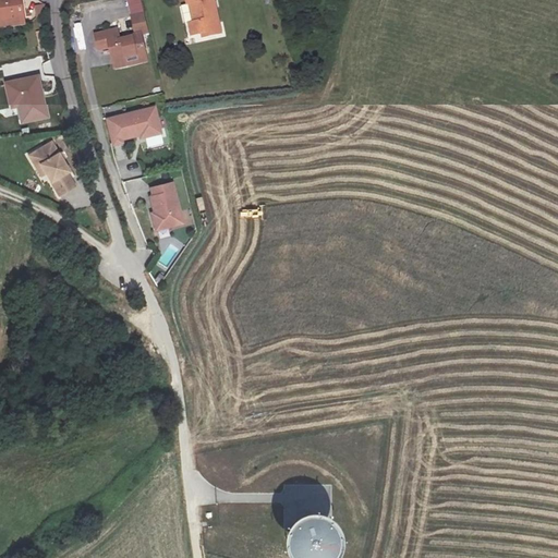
[(20,10),(17,0),(0,0),(0,25),(24,24),(22,10),(20,10)]
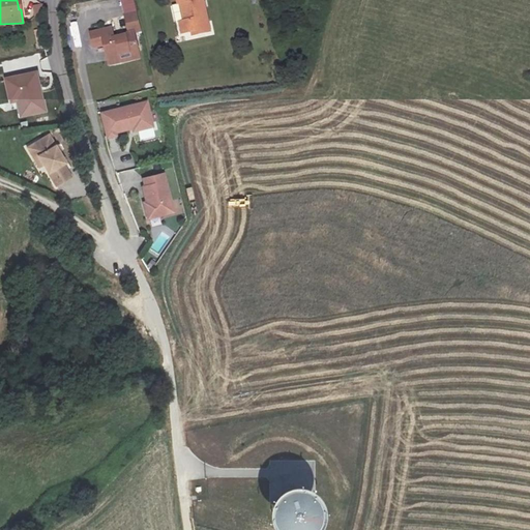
[(207,20),(202,0),(175,0),(177,4),(180,3),(183,19),(176,21),(179,31),(188,29),(190,34),(204,31),(202,21),(207,20)]
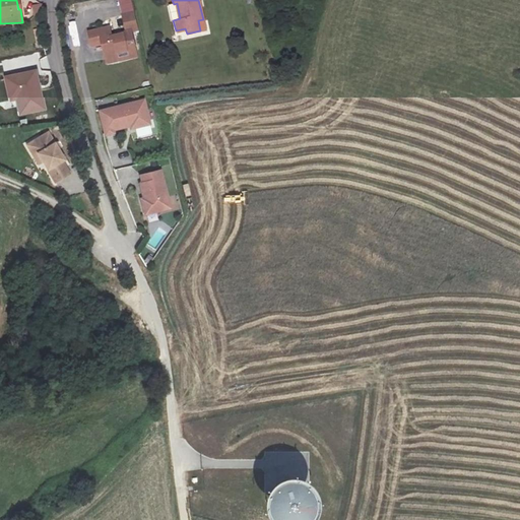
[(174,4),(167,5),(171,20),(173,20),(180,18),(177,3),(174,4)]
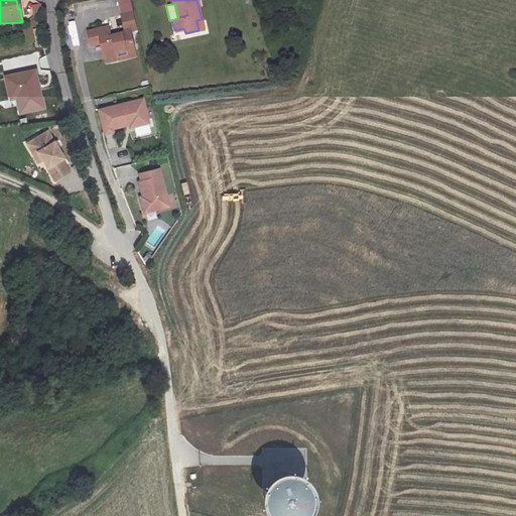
[(41,4),(32,4),(32,16),(42,16),(41,4)]
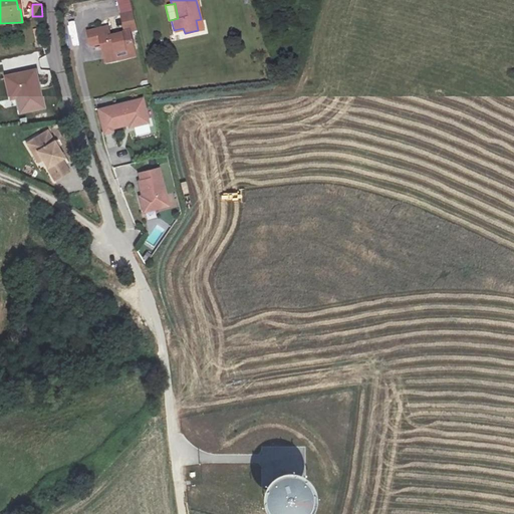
[(103,62),(116,59),(115,54),(133,50),(129,33),(137,31),(132,12),(120,15),(124,33),(110,37),(108,27),(86,32),(89,47),(99,45),(103,62)]
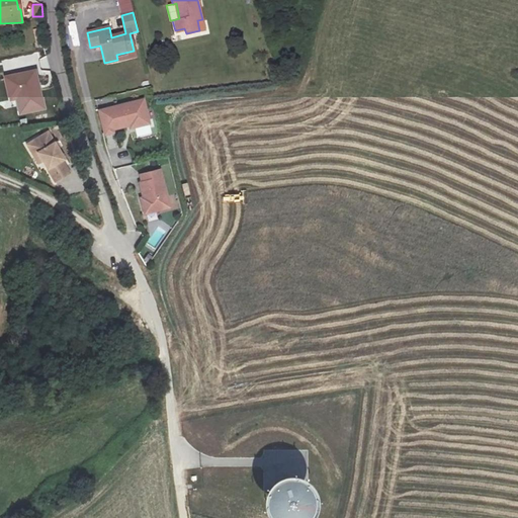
[(135,56),(134,51),(116,55),(117,60),(135,56)]
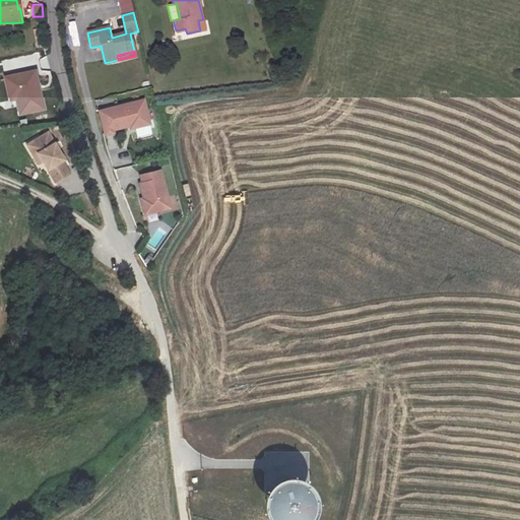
[(8,72),(23,70),(22,69),(39,66),(38,54),(21,56),(21,58),(7,60),(8,72)]
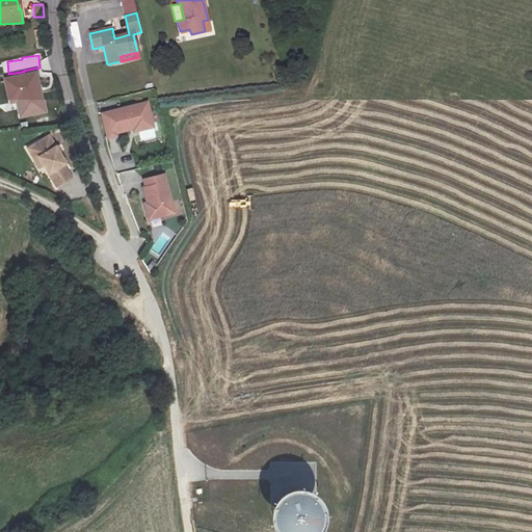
[(37,73),(5,80),(8,94),(15,92),(17,102),(20,116),(45,111),(37,73)]
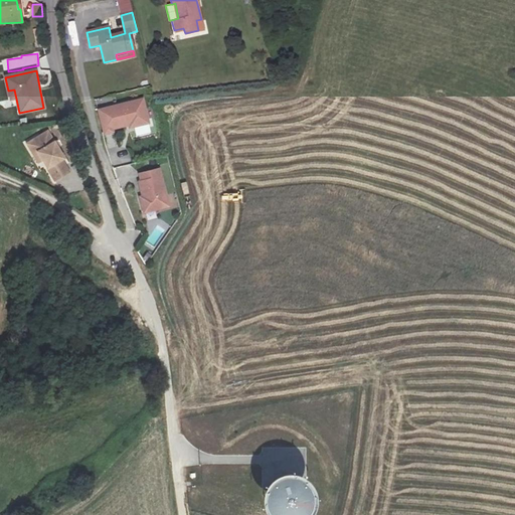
[(142,97),(98,108),(104,131),(112,129),(111,126),(132,121),(133,124),(148,121),(142,97)]
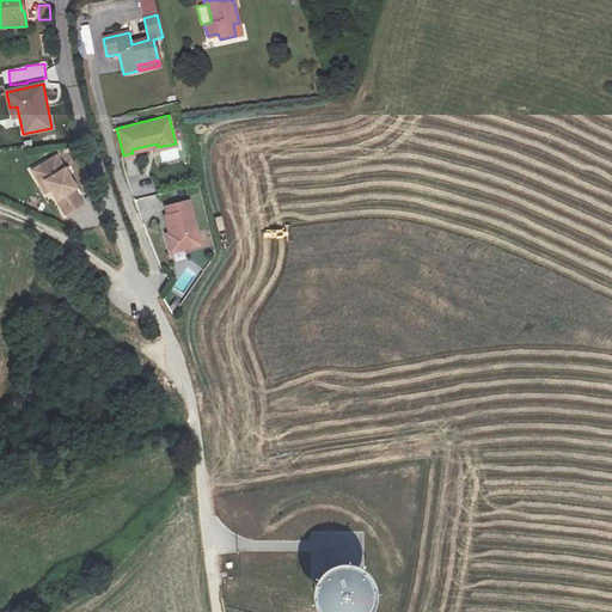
[(157,144),(132,150),(133,153),(158,147),(157,144)]
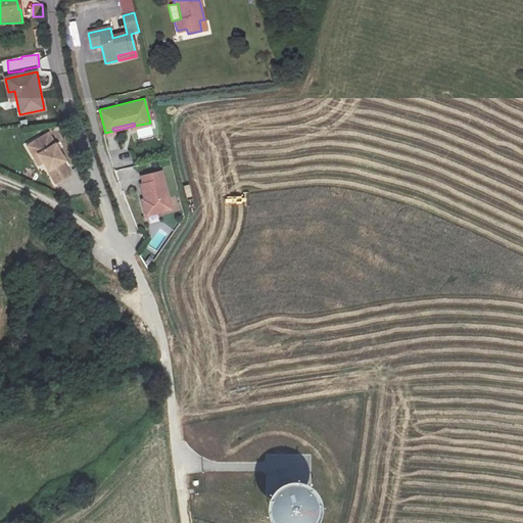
[(42,163),(47,171),(54,183),(68,175),(60,161),(62,160),(46,133),(28,144),(40,164),(42,163)]
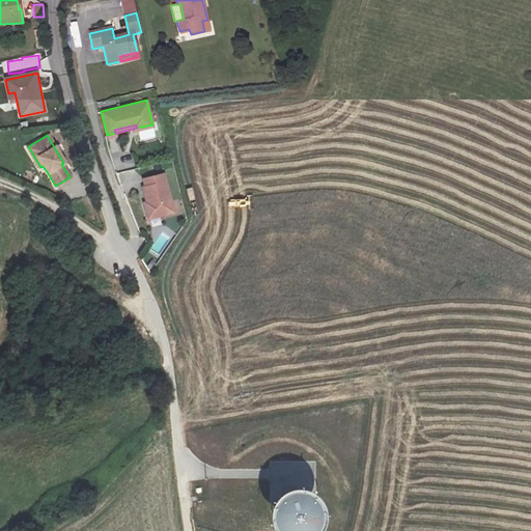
[(43,176),(48,173),(43,166),(40,167),(28,146),(25,148),(43,176)]
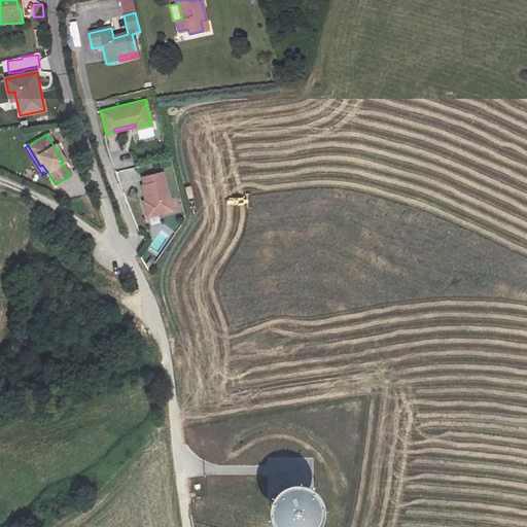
[(163,172),(142,177),(144,185),(142,185),(145,201),(146,204),(144,205),(147,217),(172,211),(163,172)]
